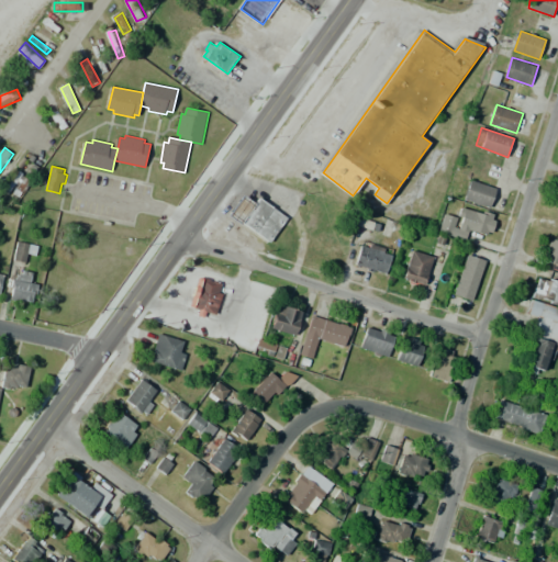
[(498,189),(491,208),(466,199),(472,180),(498,189)]
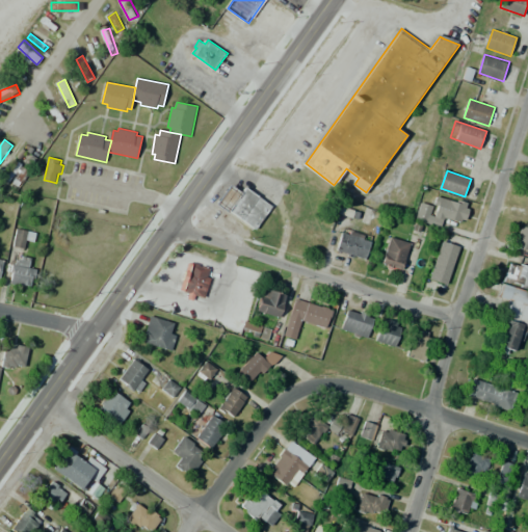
[(216,204),(231,184),(242,193),(247,187),(274,207),(256,233),(216,204)]
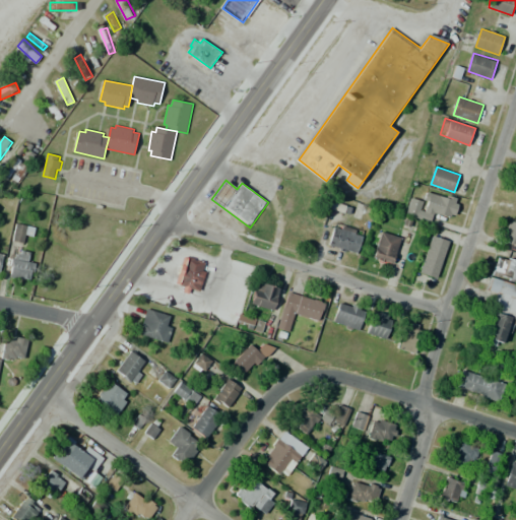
[(407,215),(413,197),(423,199),(425,190),(459,201),(454,219),(437,214),(434,223),(407,215)]
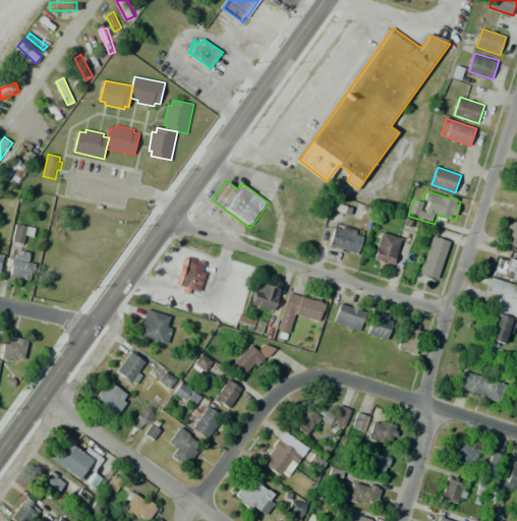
[(516,243),(506,240),(512,221),(516,222),(516,243)]
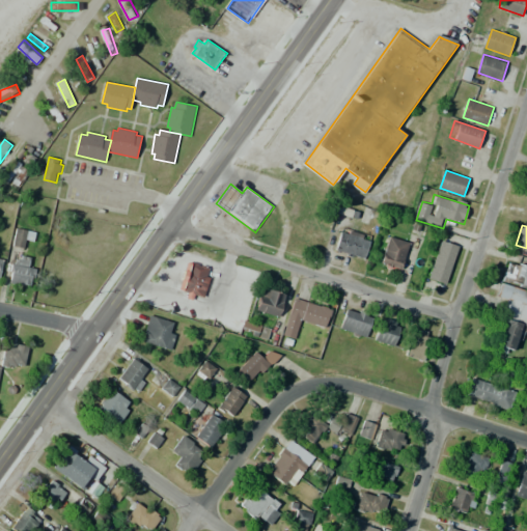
[(37,231),(35,241),(26,239),(24,248),(15,246),(19,227),(37,231)]
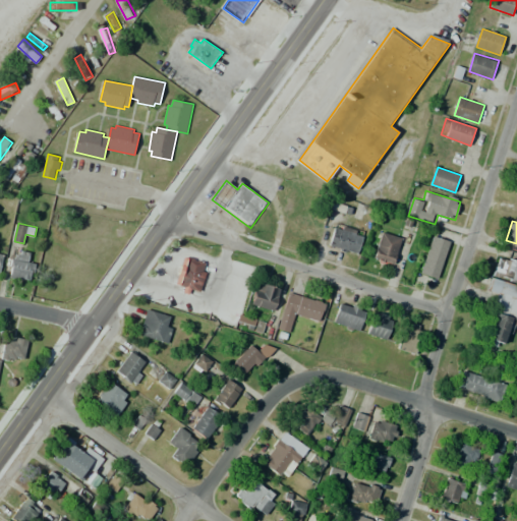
[(338,224),(356,230),(355,234),(363,237),(358,254),(331,245),(338,224)]
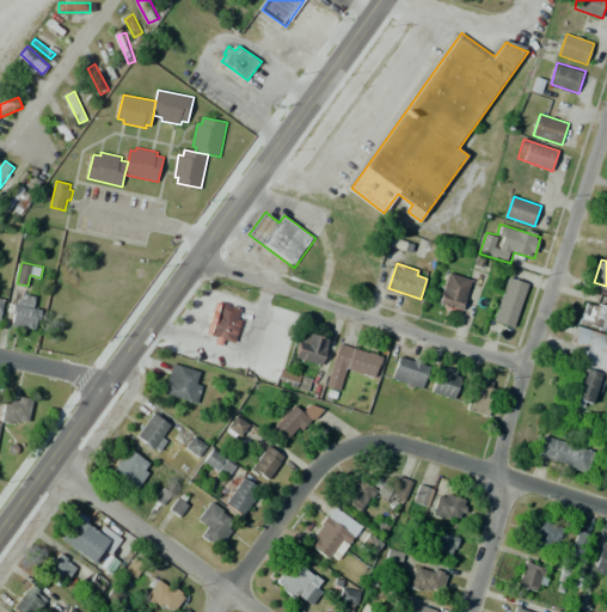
[(451,273),(473,280),(464,311),(441,304),(451,273)]
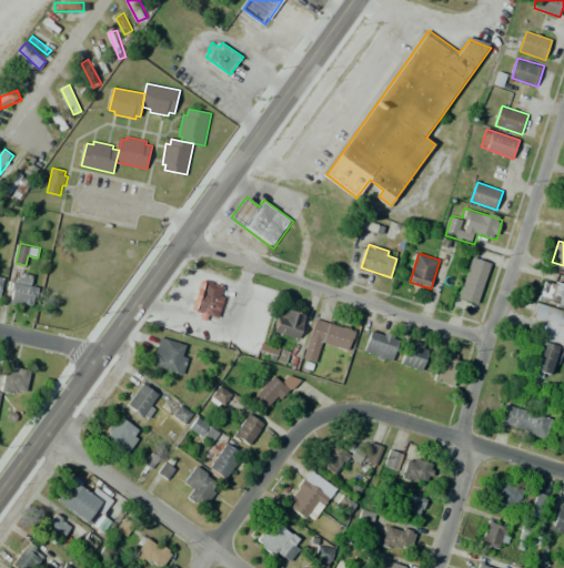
[(474,257),(492,263),(479,303),(461,297),(474,257)]
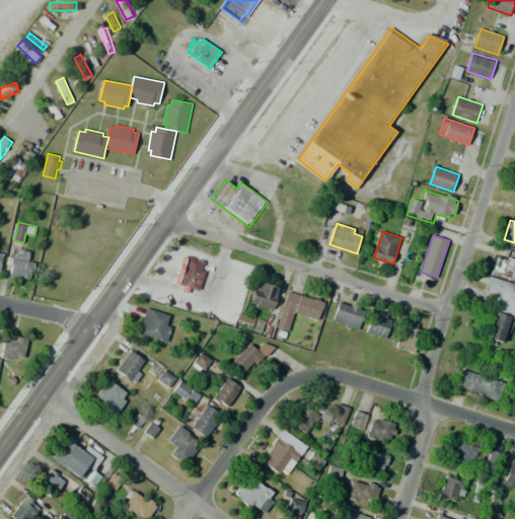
[(16,248),(38,252),(31,281),(10,276),(16,248)]
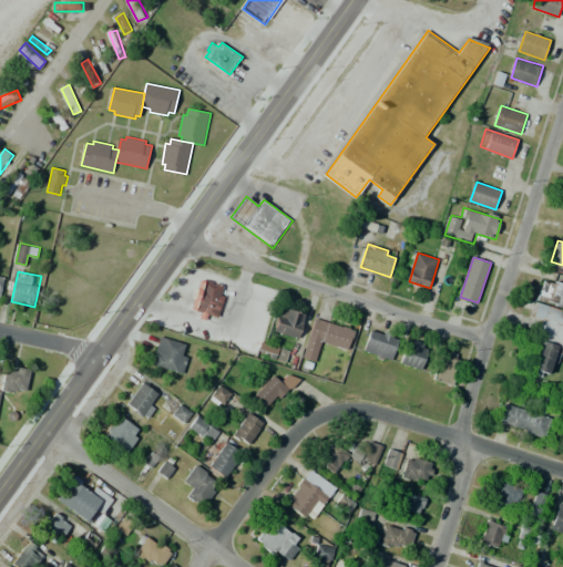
[(543,279),(556,284),(560,274),(562,275),(562,305),(538,297),(543,279)]
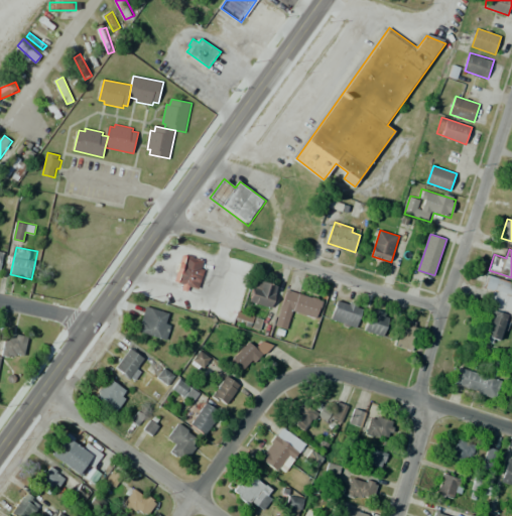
[(183,253),(208,261),(199,291),(173,284),(183,253)]
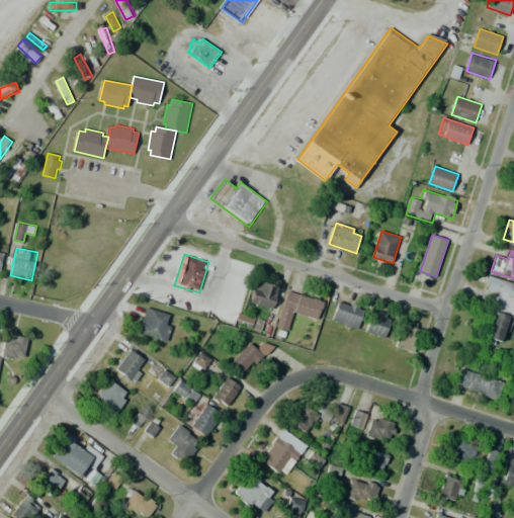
[(496,292),(486,289),(491,276),(513,283),(513,333),(507,331),(503,342),(483,336),(496,292)]
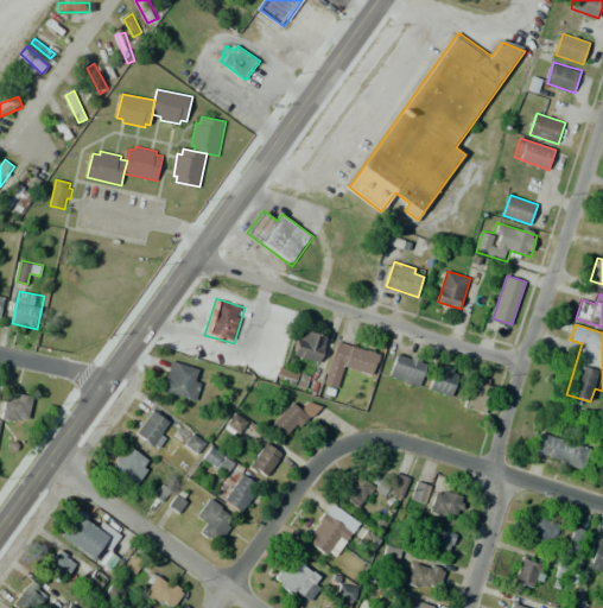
[(329,337),(321,362),(294,354),(303,329),(329,337)]
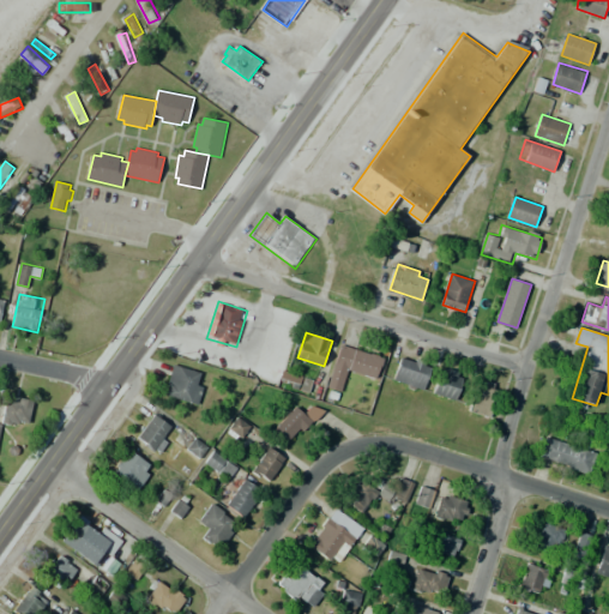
[(343,344),(384,357),(377,379),(350,369),(343,391),(330,386),(343,344)]
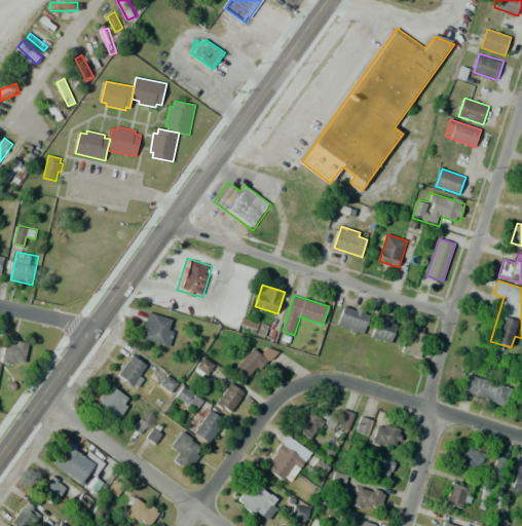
[(371,312),(364,335),(338,326),(345,304),(371,312)]
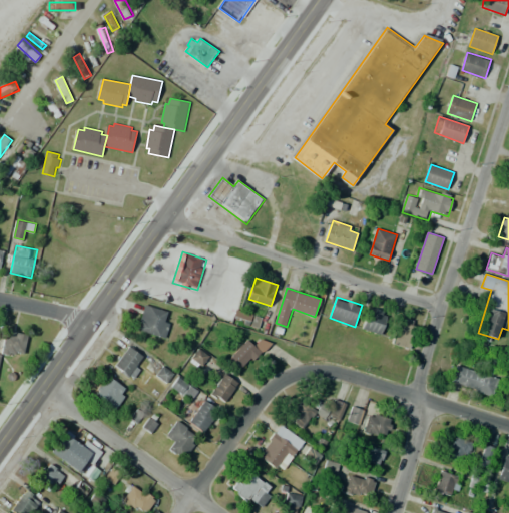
[(174,313),(166,338),(139,330),(147,305),(174,313)]
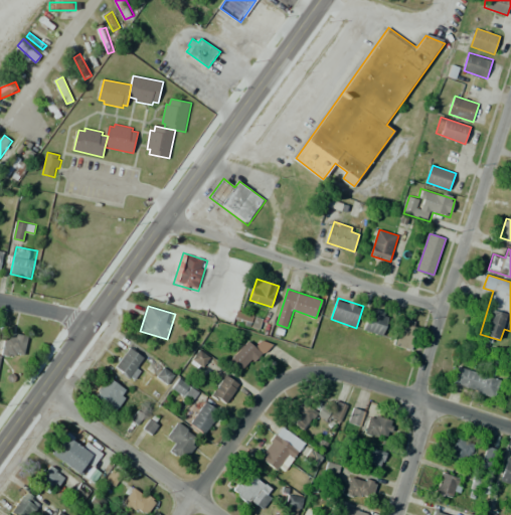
[(372,308),(390,313),(383,336),(365,330),(372,308)]
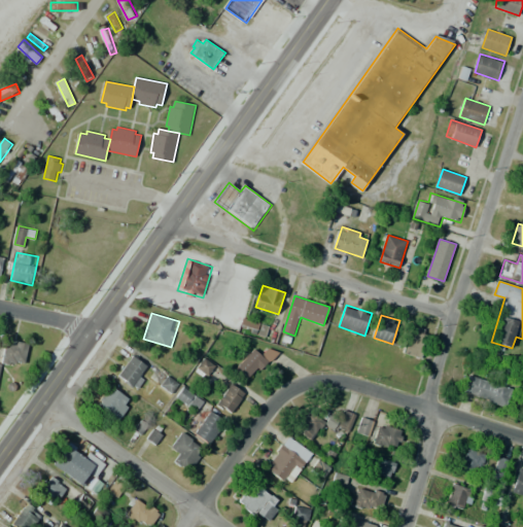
[(409,323),(431,330),(422,358),(399,351),(409,323)]
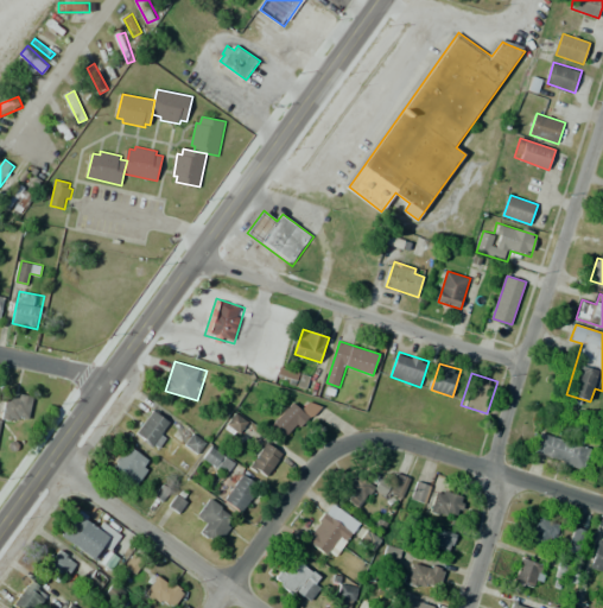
[(35,397),(31,422),(2,416),(7,392),(35,397)]
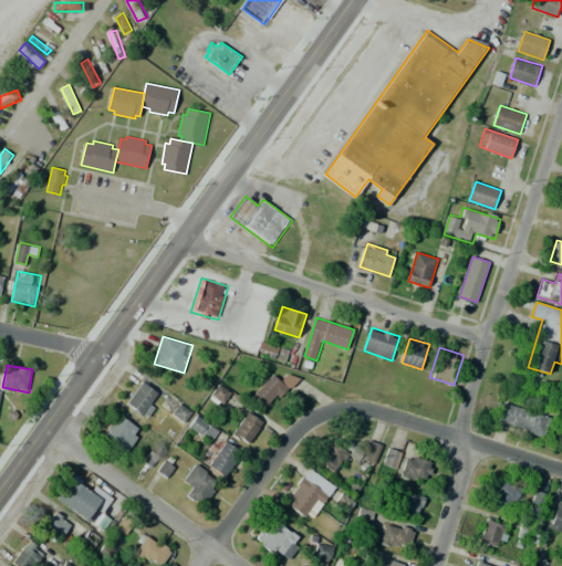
[(278,371),(285,379),(292,371),(300,379),(270,410),(256,395),(278,371)]
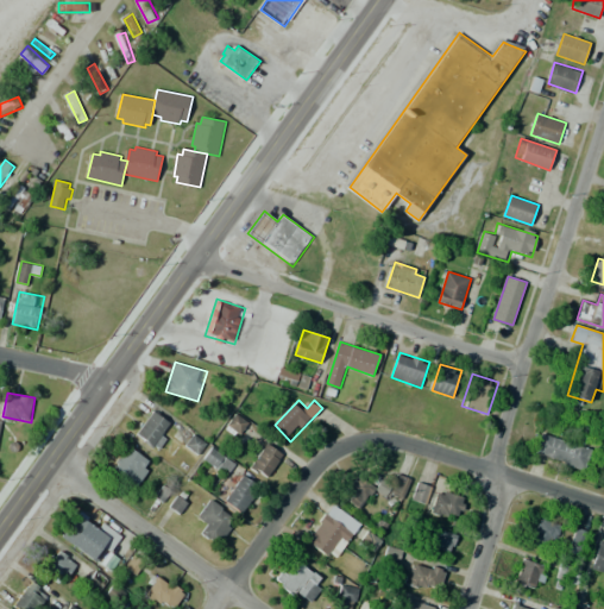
[(155,410),(176,427),(158,451),(137,435),(155,410)]
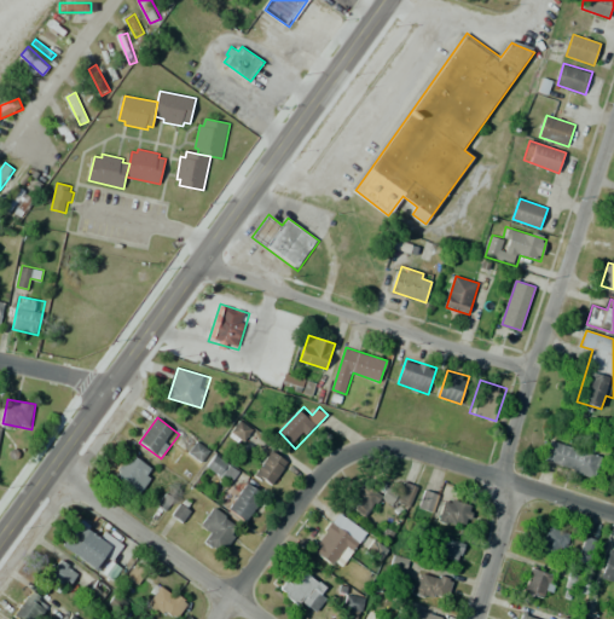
[(232,433),(245,443),(254,431),(241,421),(232,433)]
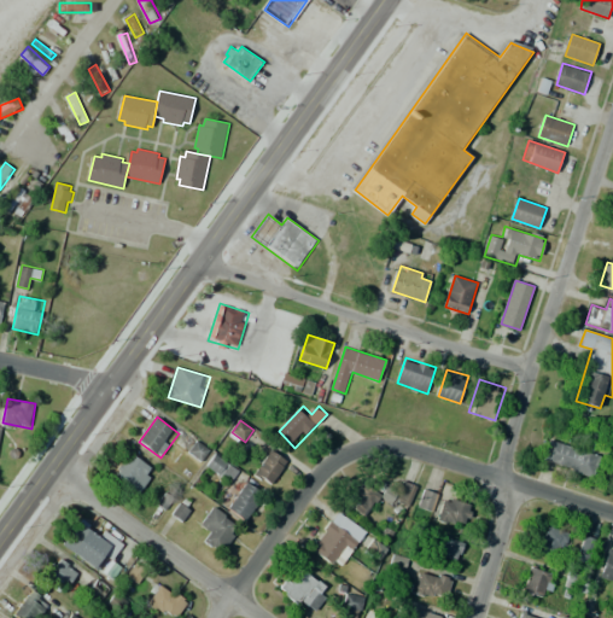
[(602,456),(595,478),(544,460),(552,439),(602,456)]
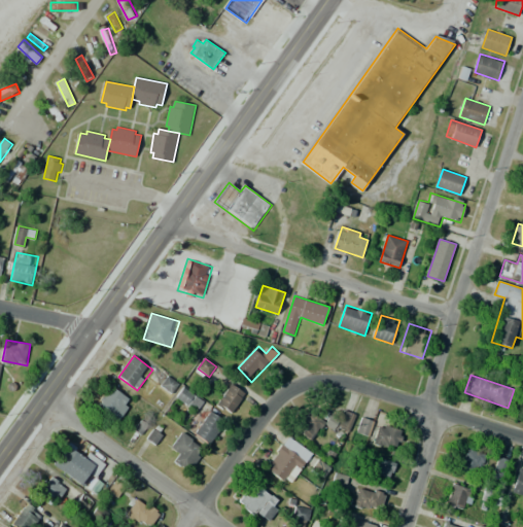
[(162,387),(174,394),(180,384),(169,377),(162,387)]
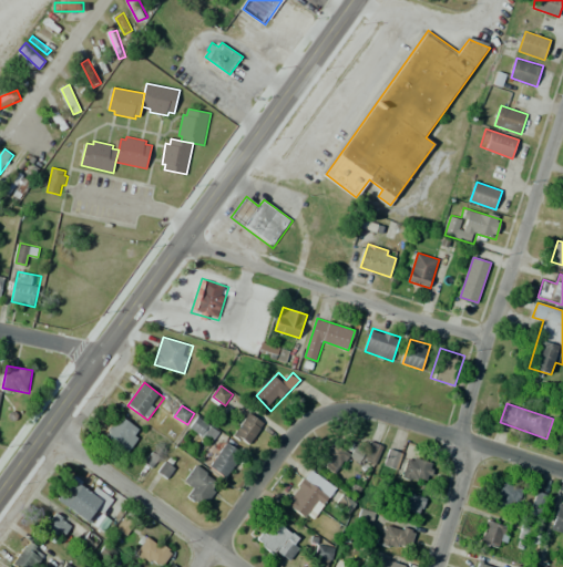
[(249,412),(265,422),(251,445),(235,435),(249,412)]
